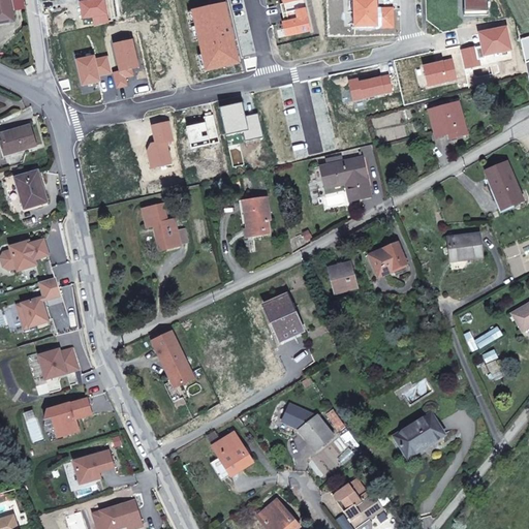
[(0,0),(0,23),(13,21),(9,0),(0,0)]
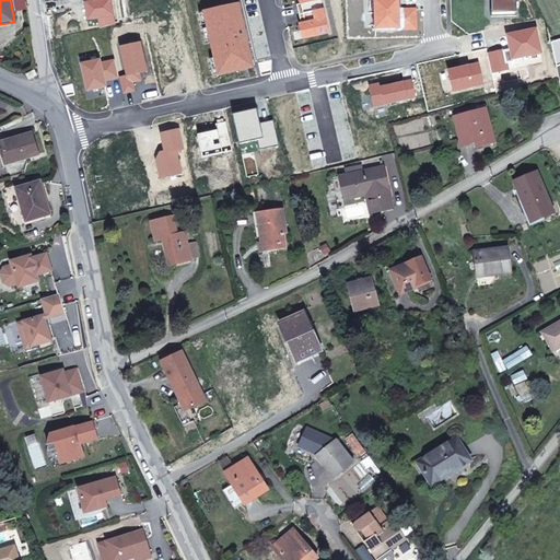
[(37,74),(35,70),(26,74),(30,80),(37,74)]
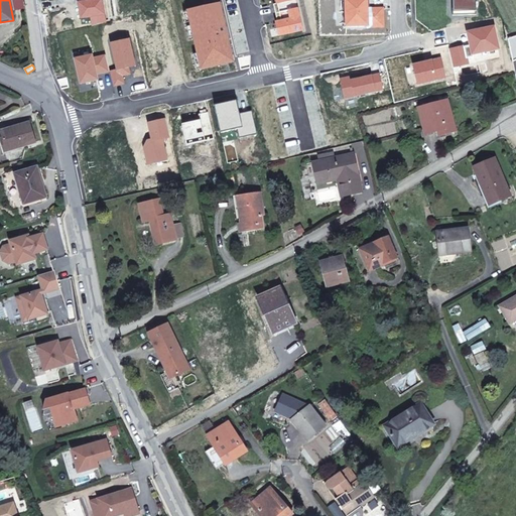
[(430,105),(428,99),(417,102),(418,108),(430,105)]
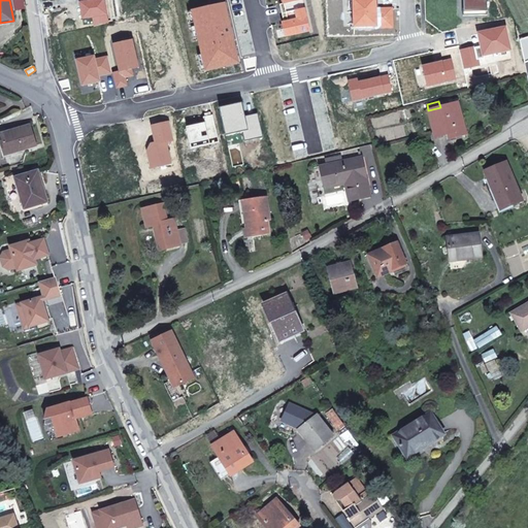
[(459,104),(458,102),(440,107),(428,110),(434,133),(448,130),(449,133),(450,138),(467,134),(461,113),(459,104)]
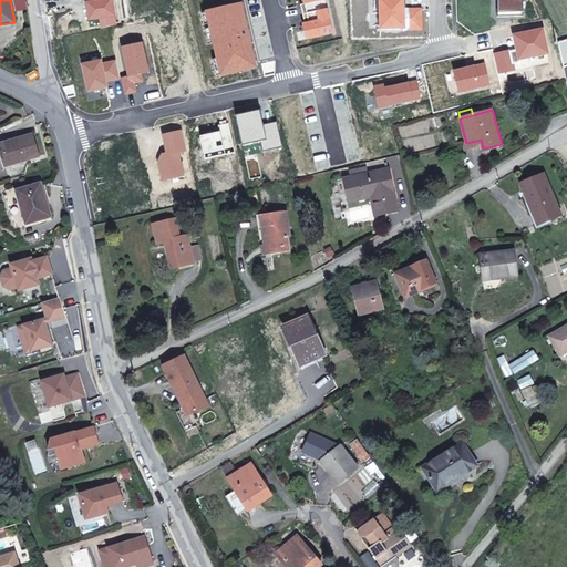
[(39,156),(33,135),(2,144),(4,153),(1,154),(6,166),(39,156)]
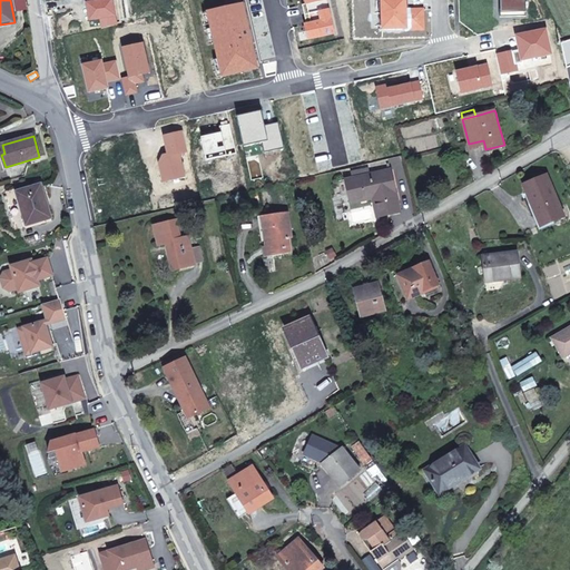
[(401,212),(391,169),(370,175),(353,178),(345,180),(351,203),(374,198),(379,217),(401,212)]
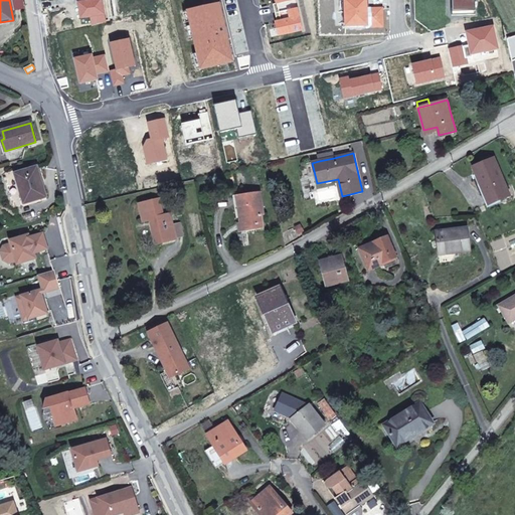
[(334,158),(333,153),(318,156),(319,161),(334,158)]
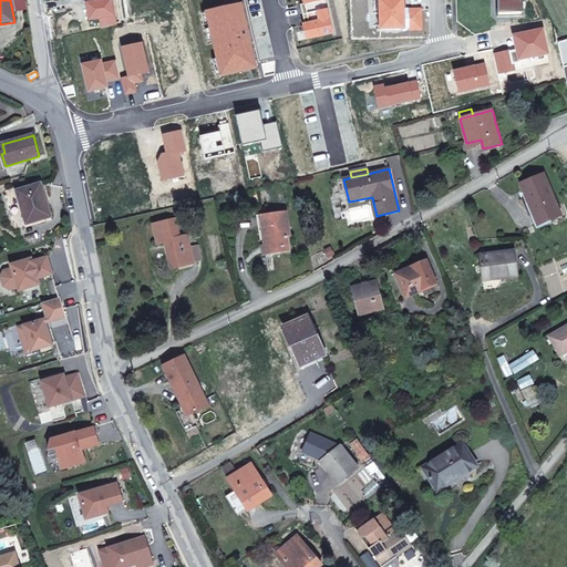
[(560,215),(544,174),(522,184),(539,225),(560,215)]
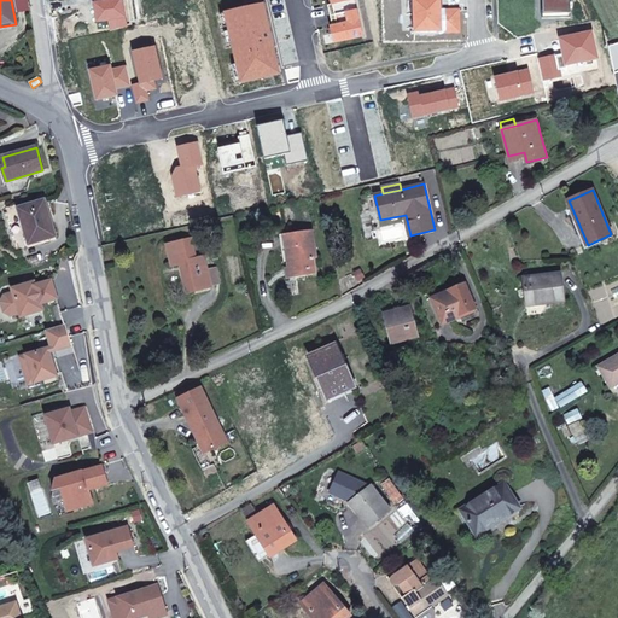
[(56,235),(45,200),(18,209),(29,244),(56,235)]
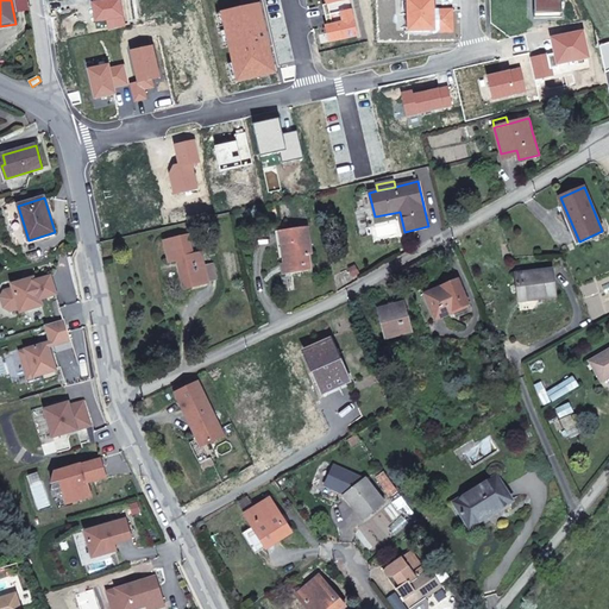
[(312,270),(309,255),(312,255),(307,227),(278,231),(284,265),(289,264),(292,274),(312,270)]
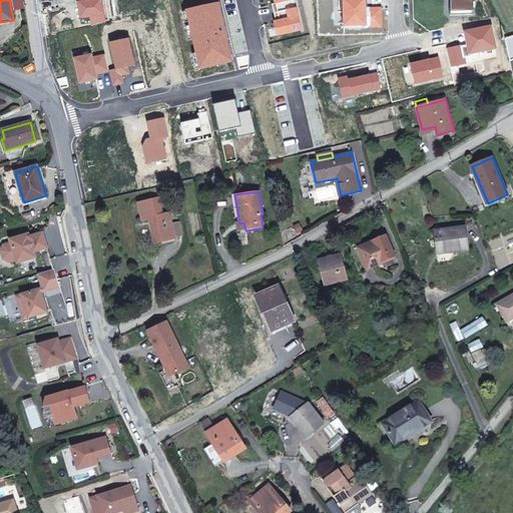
[(245,230),(243,222),(239,223),(234,194),(231,195),(237,231),(245,230)]
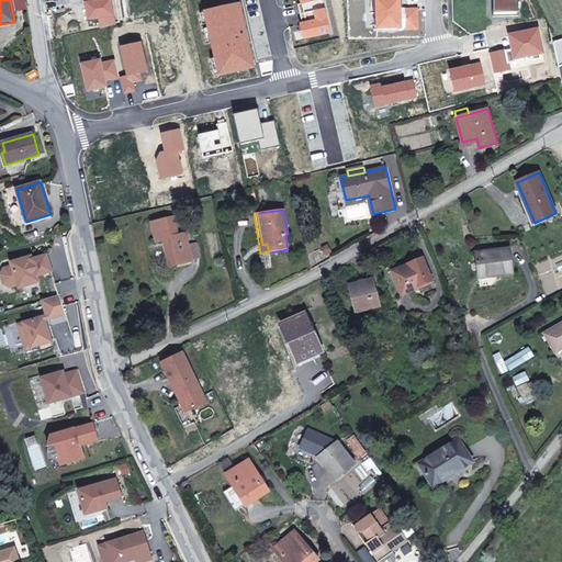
[(192,260),(186,234),(178,235),(173,217),(153,223),(157,242),(165,239),(171,266),(192,260)]
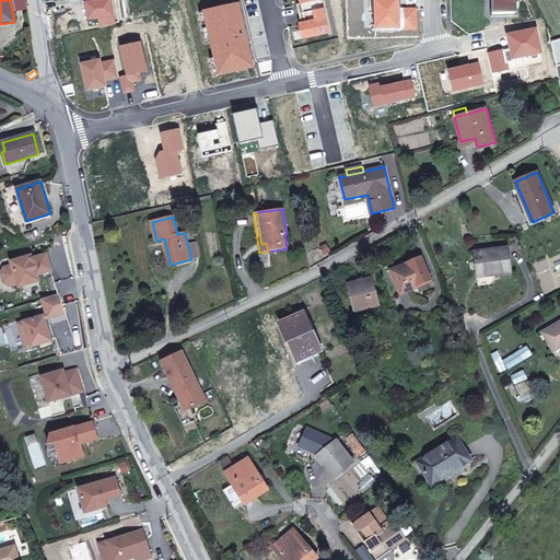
[(187,244),(191,259),(200,257),(196,242),(187,244)]
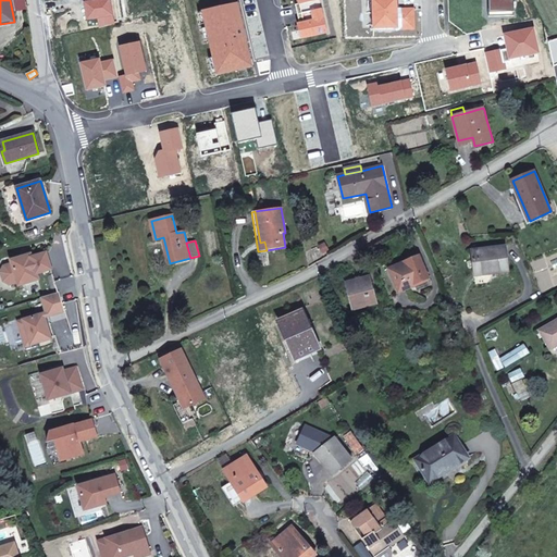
[(329,250),(325,243),(320,246),(323,252),(329,250)]
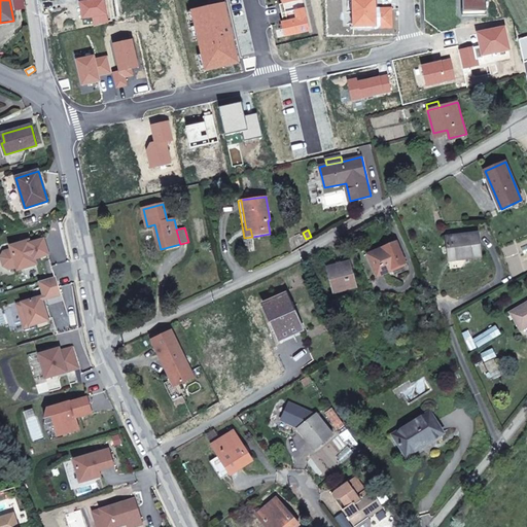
[(482,256),(479,233),(447,237),(449,257),(468,255),(469,258),(482,256)]
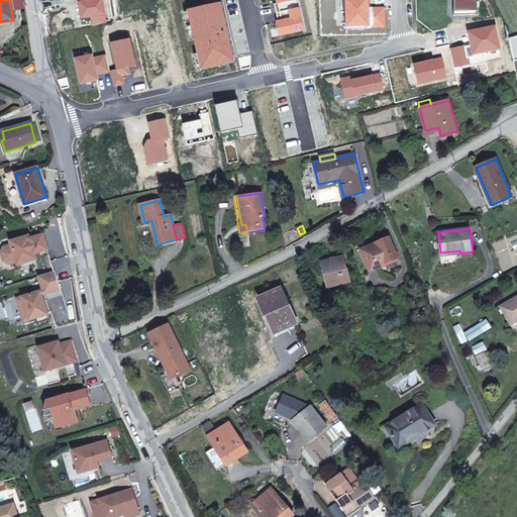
[(34,253),(47,250),(43,234),(30,238),(29,235),(11,241),(11,245),(4,247),(1,252),(4,261),(9,264),(16,262),(18,265),(35,260),(34,253)]
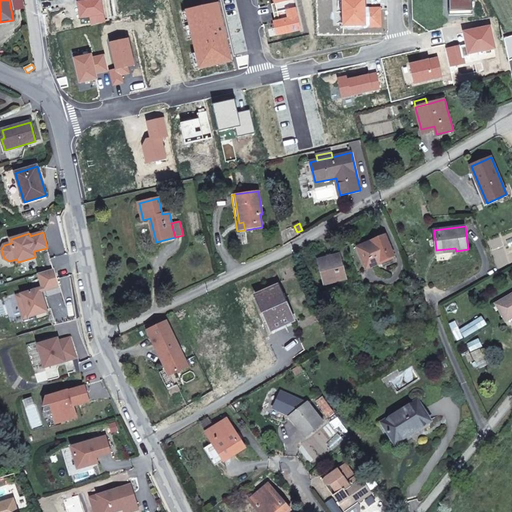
[(394,255),(386,236),(358,247),(367,269),(376,265),(375,263),(394,255)]
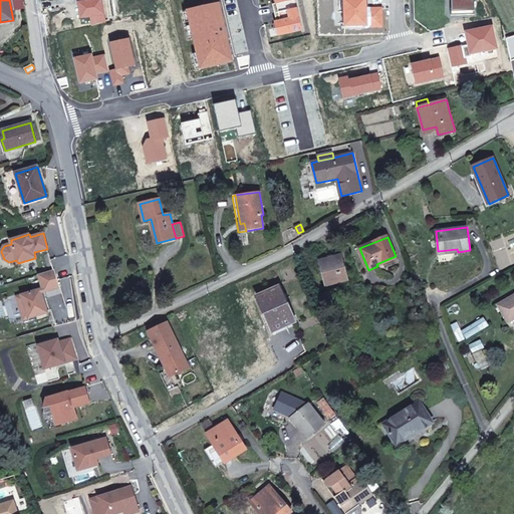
[(343,268),(341,258),(322,262),(325,270),(327,270),(331,282),(346,278),(345,275),(343,268)]
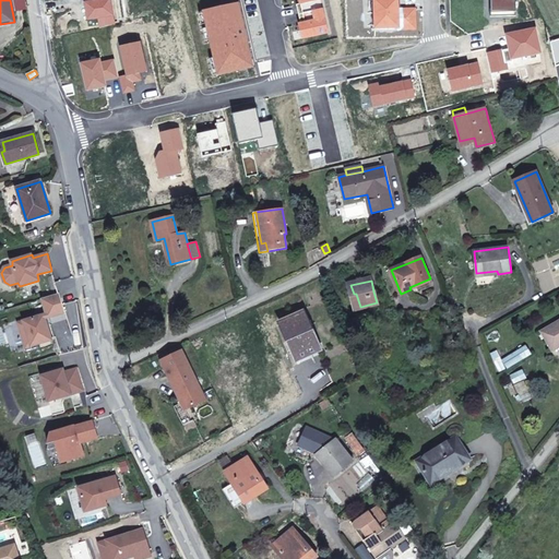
[(60,294),(43,299),(48,318),(66,312),(60,294)]
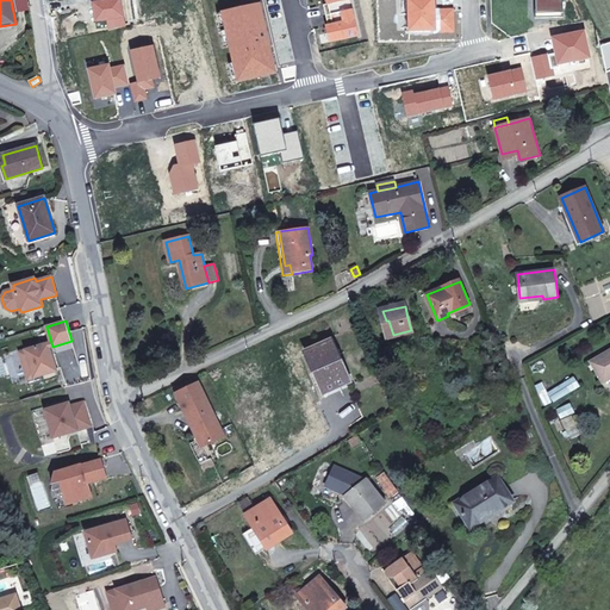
[(48,343),(20,353),(25,367),(35,365),(38,377),(57,371),(48,343)]
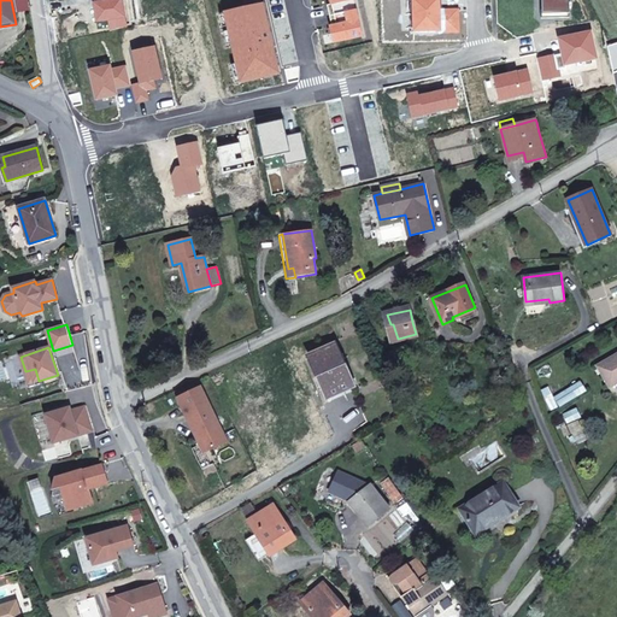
[(348,378),(335,350),(312,359),(327,391),(348,381),(351,387),(356,385),(352,376),(348,378)]
